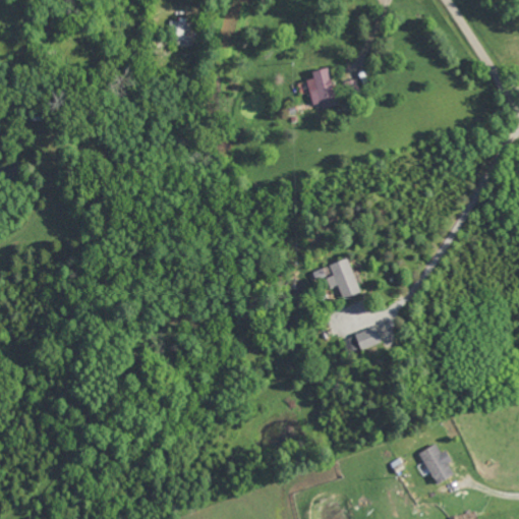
[(170,44),(192,45),(193,21),(171,20),(170,44)]
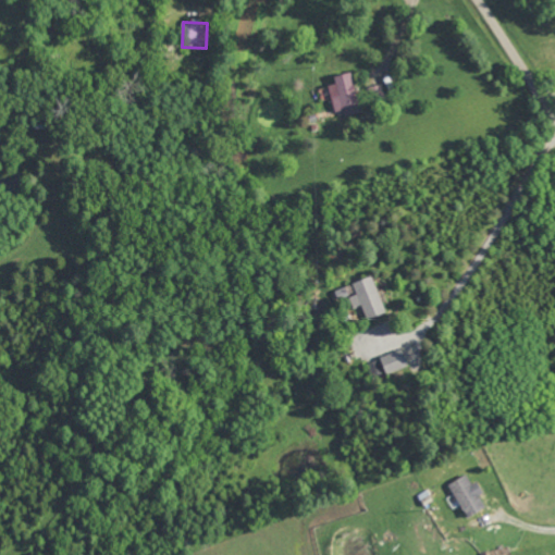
[(334,111),(342,109),(344,115),(361,110),(350,71),(332,76),(334,83),(327,85),(334,111)]
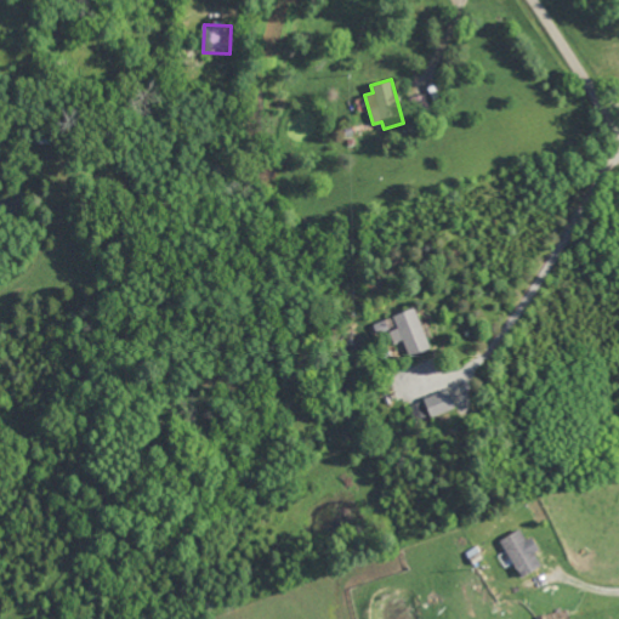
[(392,316),(397,327),(388,330),(393,344),(402,340),(409,357),(431,348),(414,307),(392,316)]
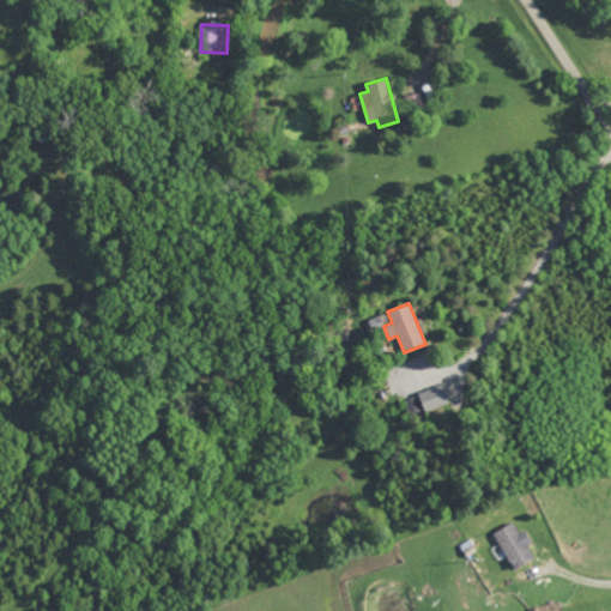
[(409,416),(448,404),(443,387),(404,398),(409,416)]
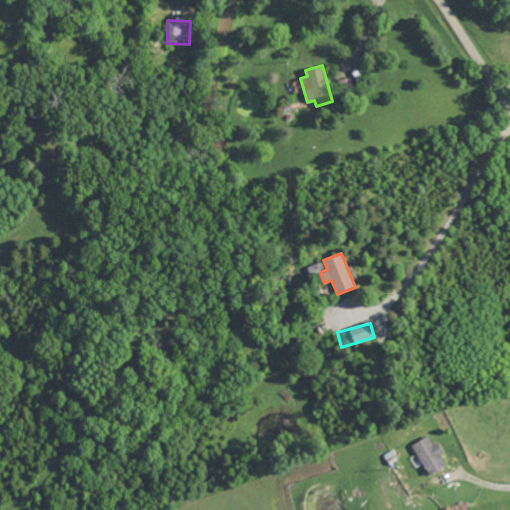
[(446,466),(440,454),(443,452),(437,441),(432,444),(428,435),(411,445),(429,476),(446,466)]
